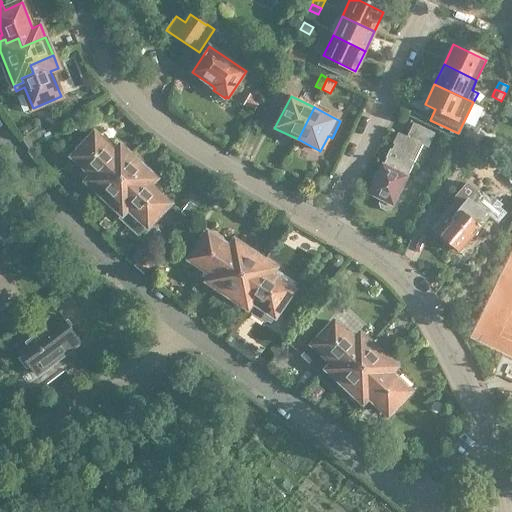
[(369,193),(381,199),(378,203),(380,208),(386,211),(391,209),(393,205),(394,205),(408,176),(414,162),(409,159),(417,142),(428,147),(435,133),(414,123),(407,136),(399,132),(394,143),(395,144),(392,150),(391,149),(386,157),(387,158),(384,164),(383,164),(369,193)]
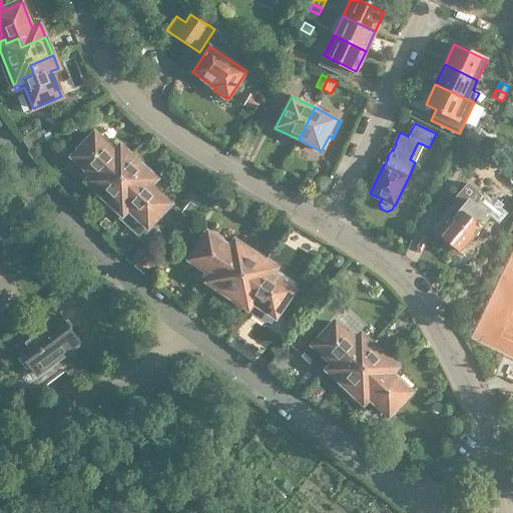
[(462,141),(473,146),(478,149),(478,148),(482,150),(486,142),(482,139),(483,138),(468,130),(462,141)]
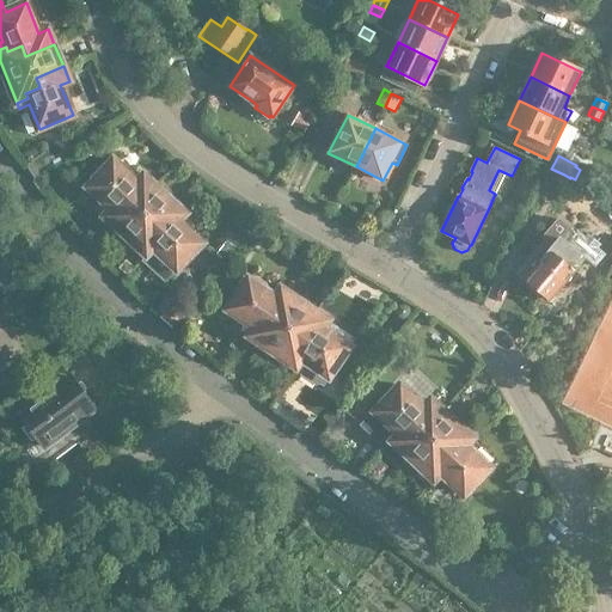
[(102,212),(105,215),(112,207),(116,210),(126,200),(134,207),(155,184),(145,173),(138,182),(114,159),(89,185),(109,204),(102,212)]
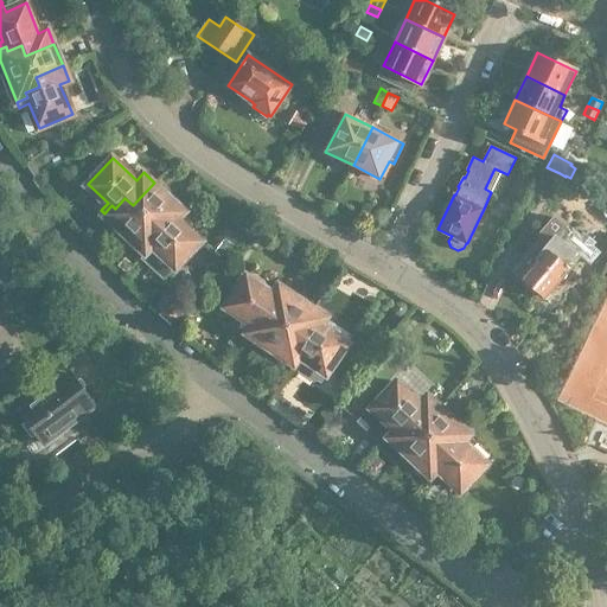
[(172,200),(154,183),(133,205),(125,198),(115,209),(112,205),(104,213),(145,251),(152,244),(148,241),(158,230),(151,223),(172,200)]
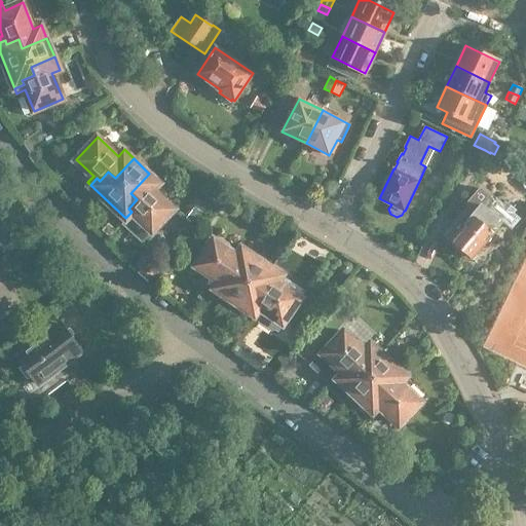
[(132,212),(125,218),(128,221),(126,223),(142,238),(150,229),(152,231),(174,209),(153,190),(160,183),(149,174),(130,193),(137,199),(128,209),(132,212)]
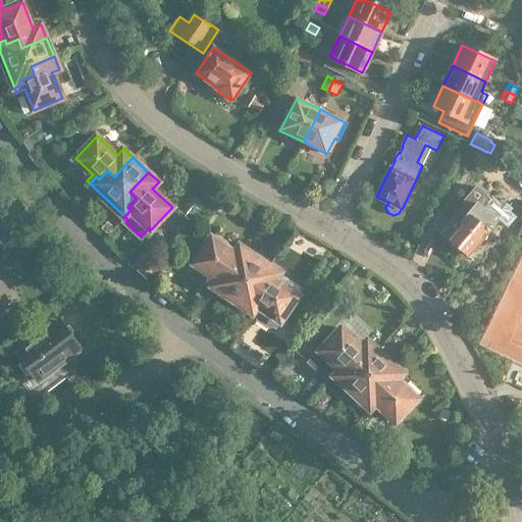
[(441,232),(449,239),(448,239),(467,255),(478,242),(479,242),(498,219),(508,227),(517,217),(510,212),(513,209),(501,199),(499,202),(491,196),(490,198),(475,187),(462,202),(471,209),(458,225),(452,219),(441,232)]
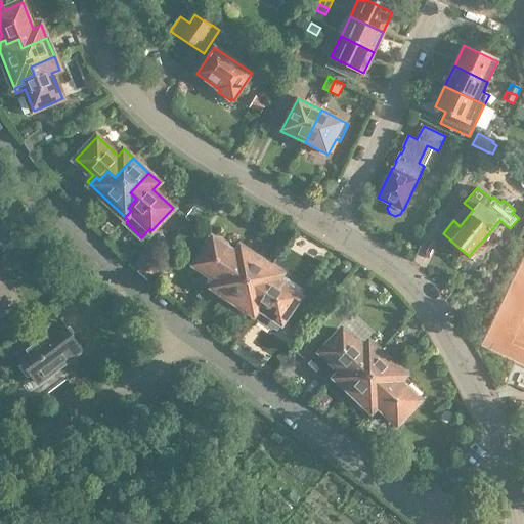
[(185,218),(194,225),(203,214),(193,207),(185,218)]
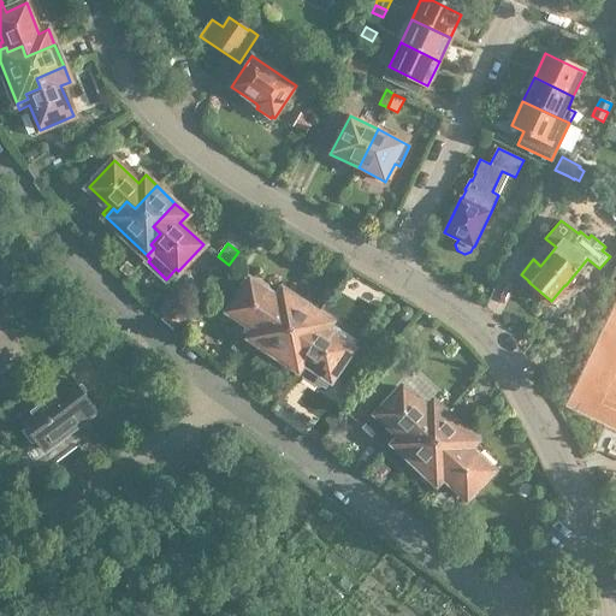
[(246,333),(252,337),(256,329),(261,331),(270,319),(278,324),(296,298),(283,290),(277,297),(250,279),(230,309),(252,325),(246,333)]
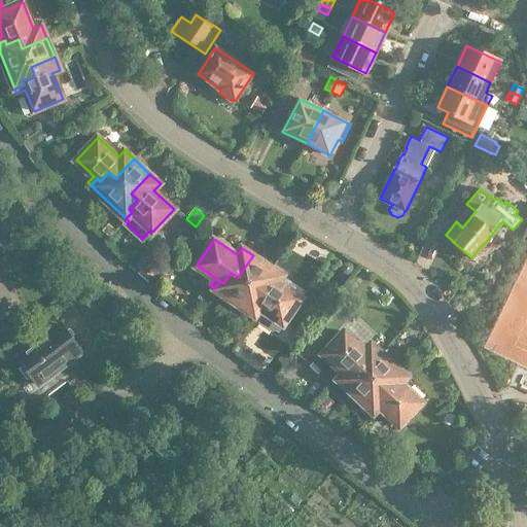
[(140,271),(138,272),(148,282),(161,269),(145,254),(135,266),(140,271)]
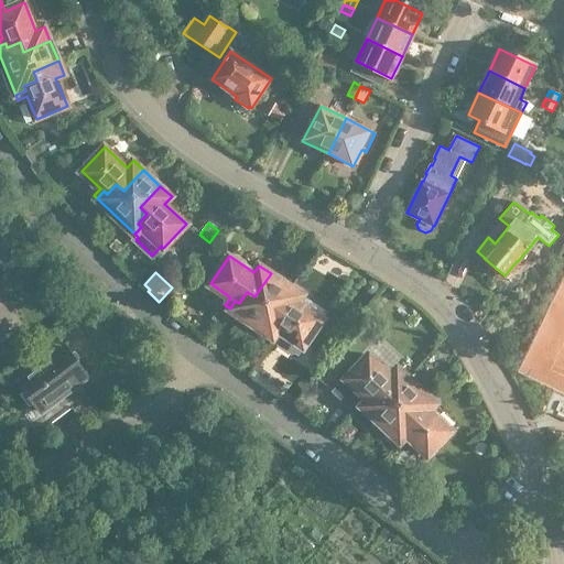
[(290,286),(271,273),(255,296),(247,292),(239,303),(235,301),(230,308),(238,314),(234,321),(241,326),(246,320),(273,337),(279,329),(274,327),(282,315),(274,310),(290,286)]
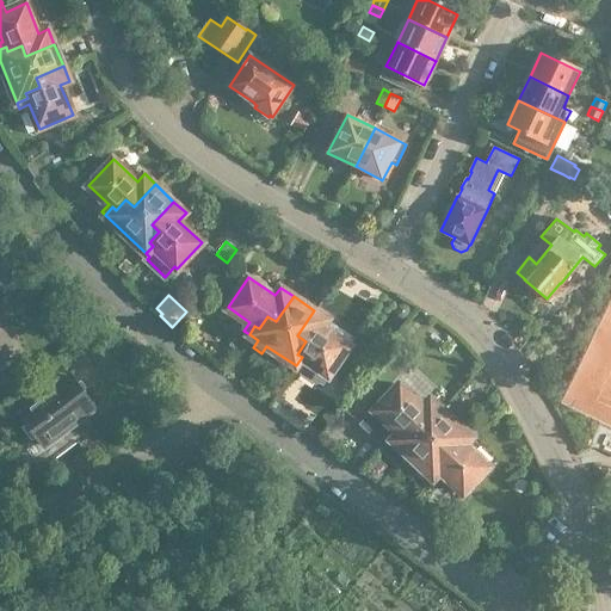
[(302,357),(296,365),(301,369),(300,371),(300,376),(314,386),(319,384),(321,386),(349,345),(322,327),(327,319),(314,310),(297,335),(306,341),(297,355),(302,357)]
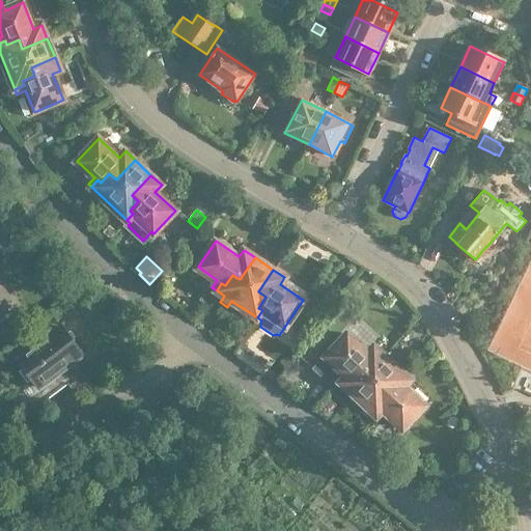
[(18,306),(0,279),(0,317),(5,314),(7,315),(17,309),(18,306)]
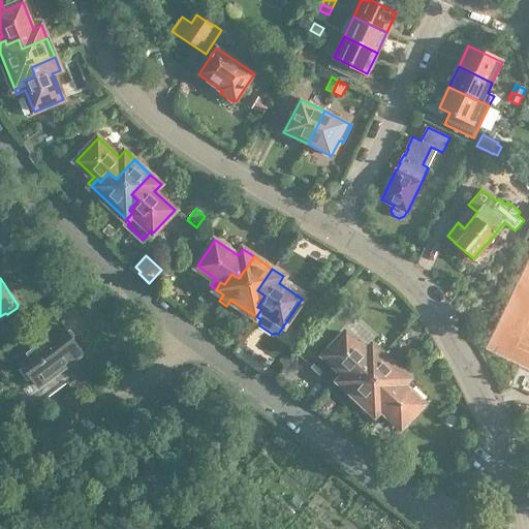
[(18,359),(47,399),(68,383),(59,371),(83,353),(62,325),(18,359)]
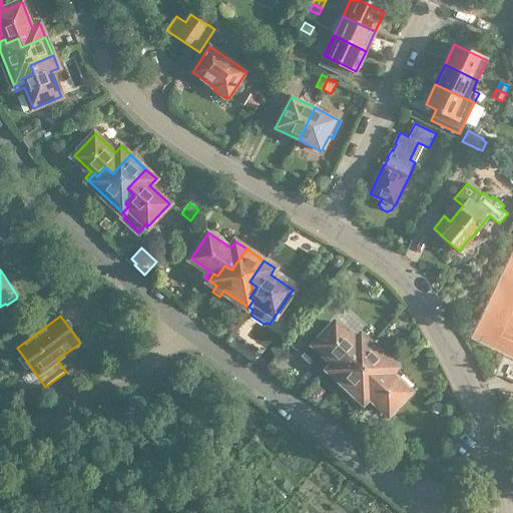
[(306,319),(291,339),(302,348),(317,328),(306,319)]
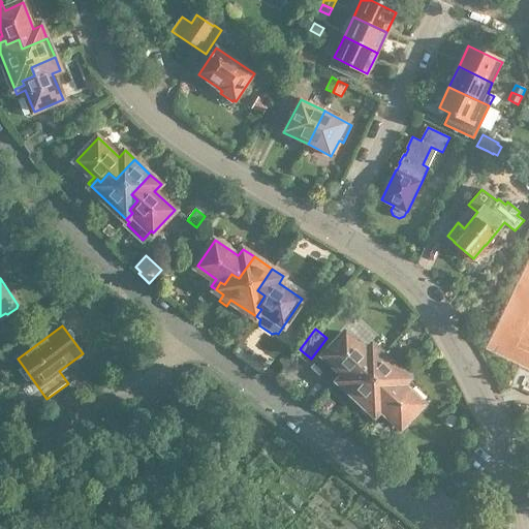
[(315,366),(335,385),(345,374),(349,377),(359,368),(364,373),(382,353),(373,345),(367,351),(346,332),(324,354),(325,355),(315,366)]
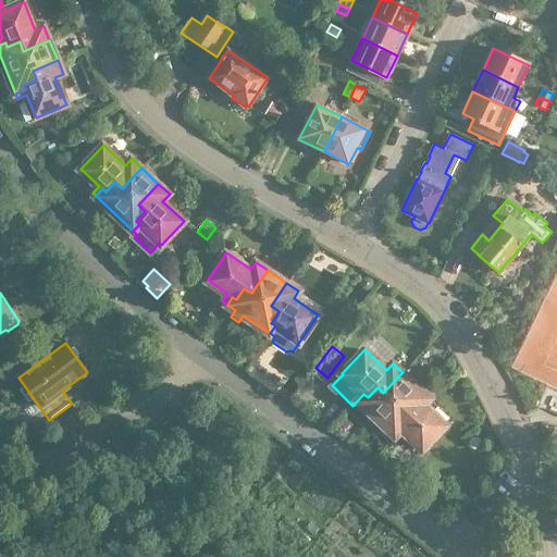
[(254,368),(268,378),(275,367),(261,358),(254,368)]
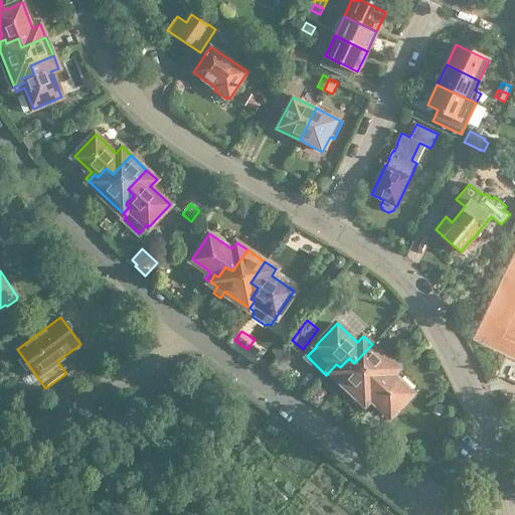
[(370,377),(387,358),(372,344),(354,363),(349,358),(340,367),(336,364),(326,375),(324,377),(336,389),(343,382),(361,399),(351,410),(355,414),(365,403),(365,402),(371,396),(367,392),(376,383),(370,377)]
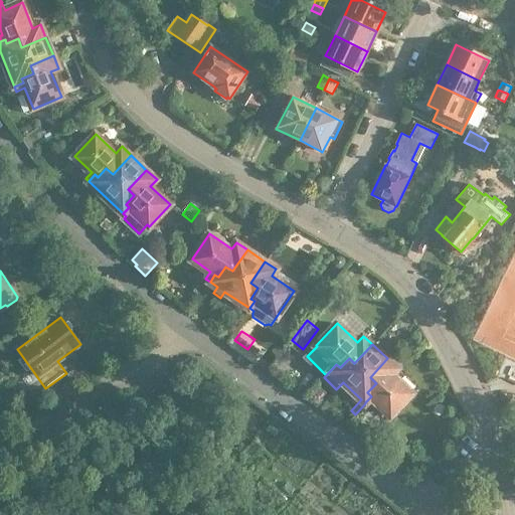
[(365,402),(365,403),(368,406),(374,399),(390,415),(411,392),(392,374),(397,368),(387,358),(370,377),(376,383),(367,392),(371,396),(365,402)]
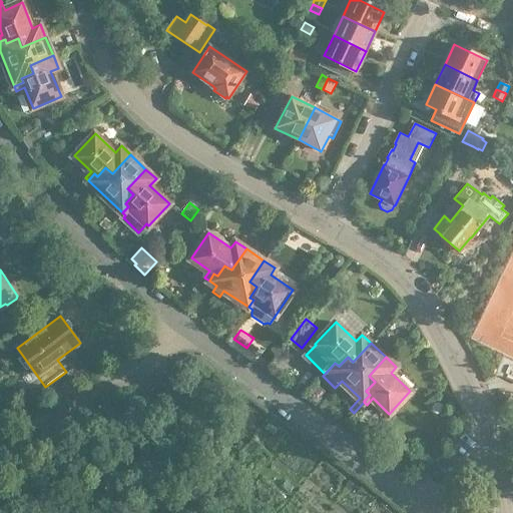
[(309,392),(316,399),(325,390),(317,384),(309,392)]
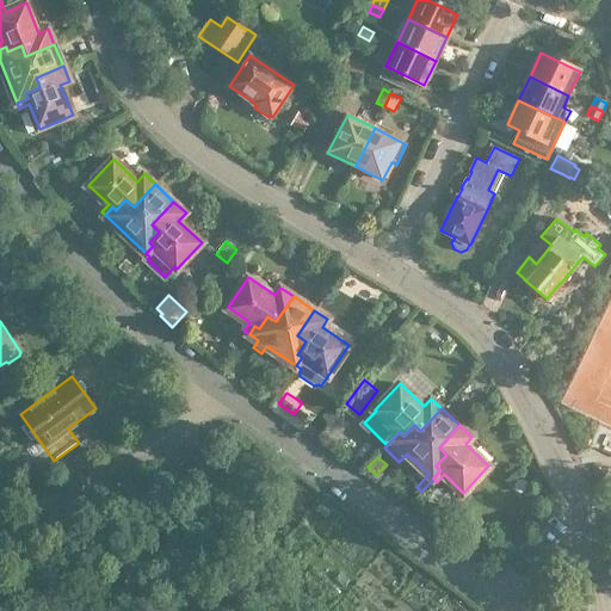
[(437,522),(449,532),(452,528),(454,529),(464,523),(449,508),(437,522)]
